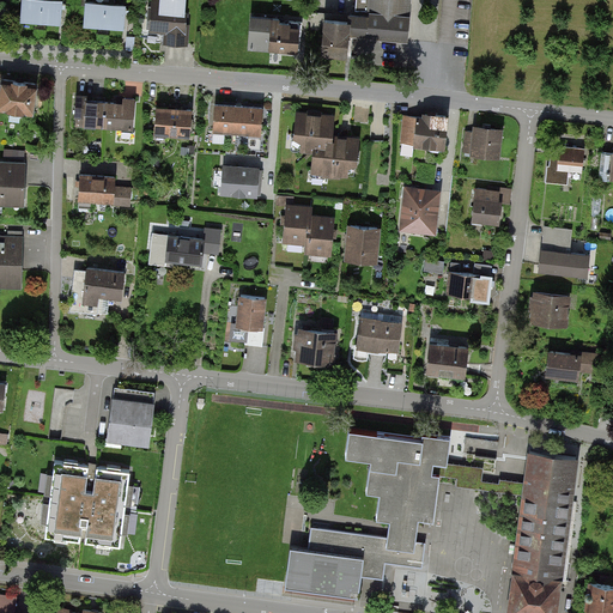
[(61,0),(53,0),(23,0),(22,19),(60,22),(61,0)]
